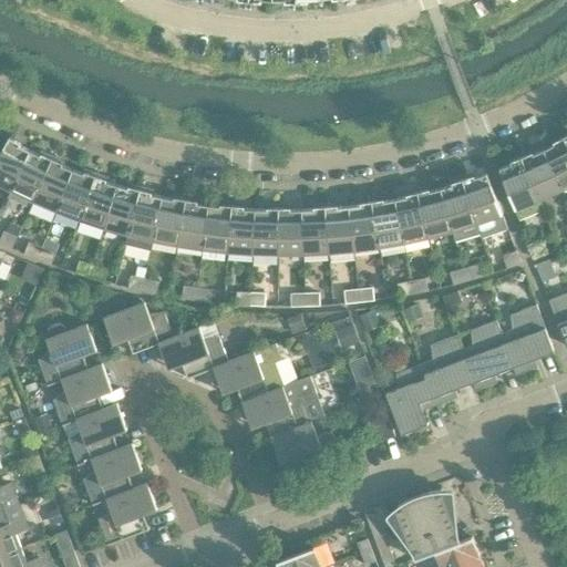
[(553,142),(554,144),(544,148),(563,188),(566,186),(566,142),(564,135),(553,142)]
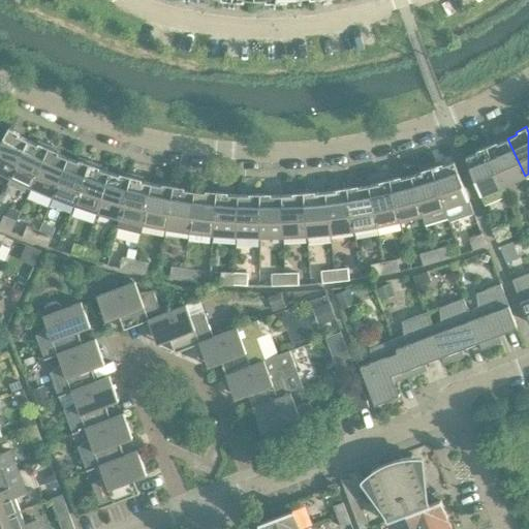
[(8,127),(0,142),(0,172),(8,177),(28,139),(19,134),(20,132),(8,127)]
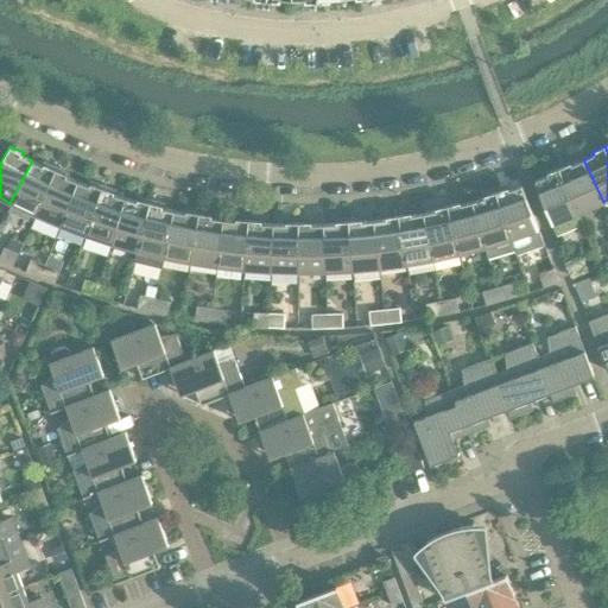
[(571,164),(570,163),(559,168),(580,214),(603,202),(583,159),(571,164)]
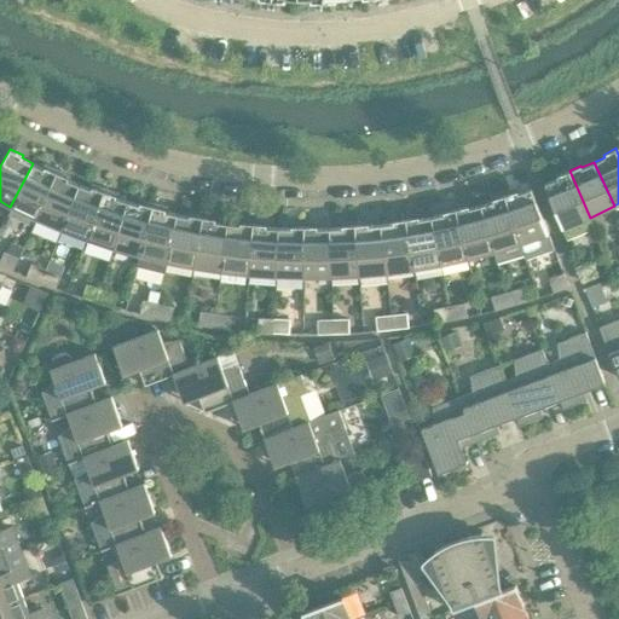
[(45,167),(44,169),(33,163),(10,207),(36,219),(59,173),(45,167)]
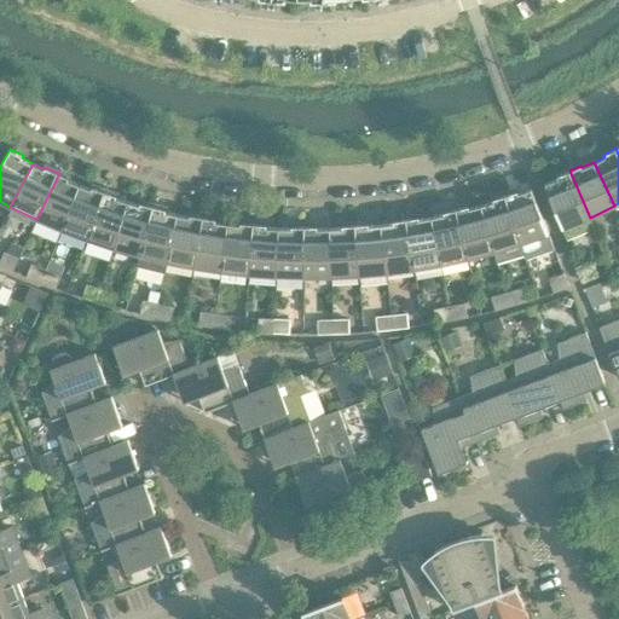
[(566,238),(594,229),(590,218),(570,171),(557,175),(557,178),(544,183),(566,238)]
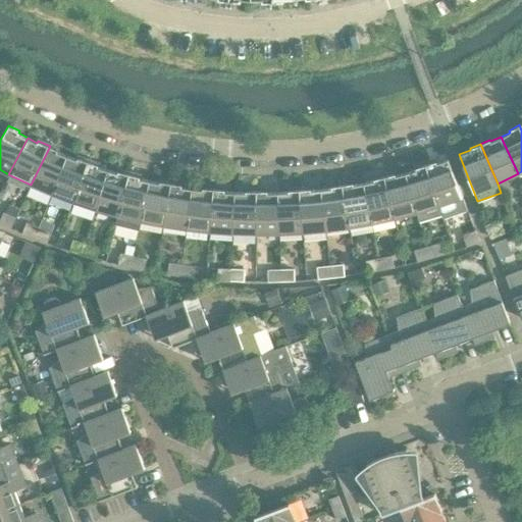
[(58,149),(50,146),(31,185),(51,193),(67,155),(57,151),(58,149)]
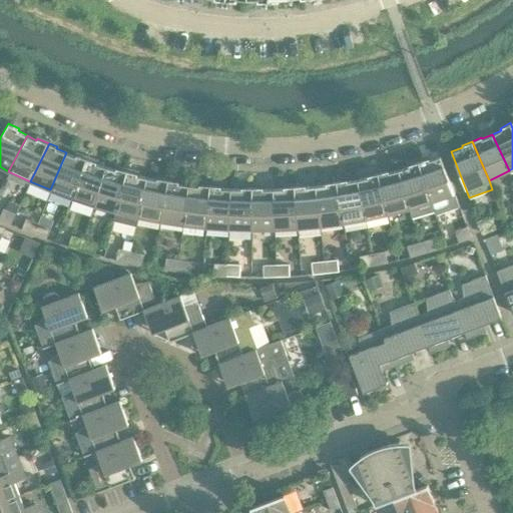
[(76,154),(75,156),(66,152),(50,189),(70,197),(86,158),(76,154)]
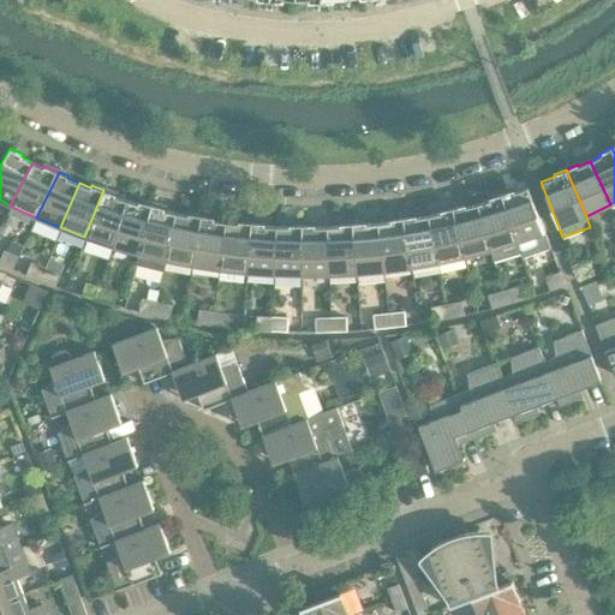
[(514,191),(513,189),(501,193),(520,254),(521,258),(550,248),(527,187),(514,191)]
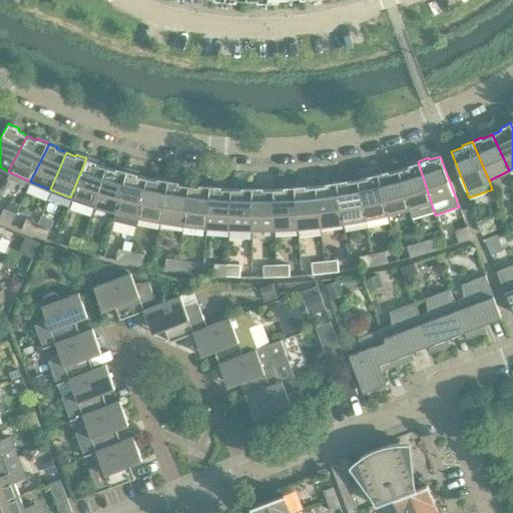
[(96,163),(96,161),(86,158),(70,197),(93,204),(106,166),(96,163)]
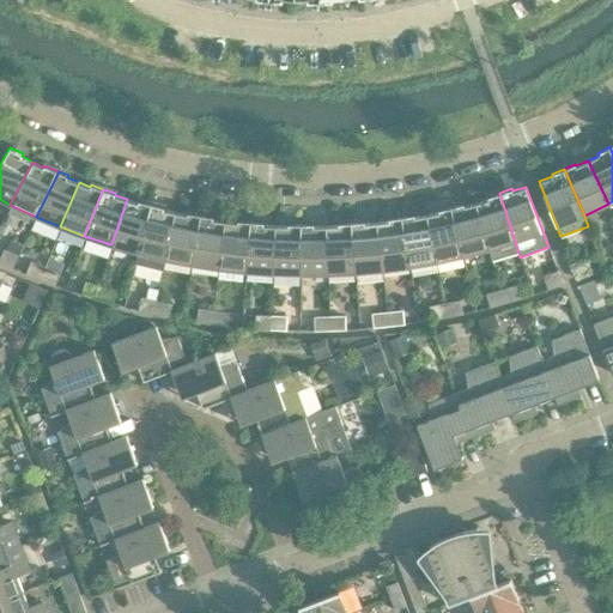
[(490,249),(493,261),(519,253),(499,193),(487,196),(489,199),(477,202),(490,249)]
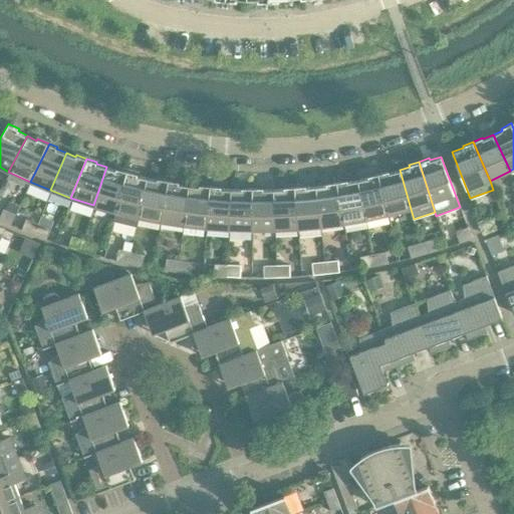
[(116,168),(116,170),(106,167),(93,205),(116,212),(127,171),(116,168)]
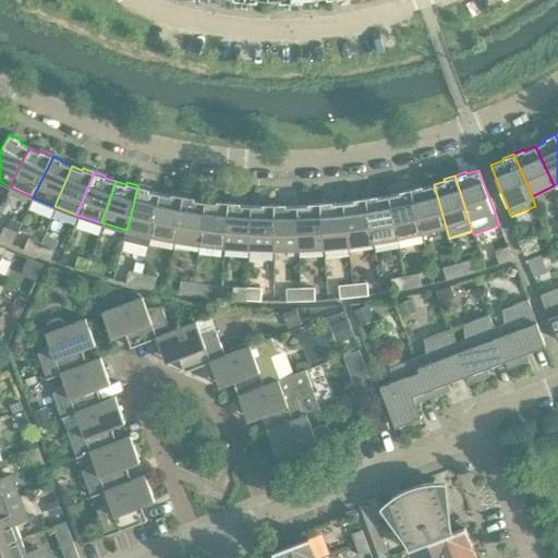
[(423,187),(422,185),(411,187),(422,232),(446,227),(434,184),(423,187)]
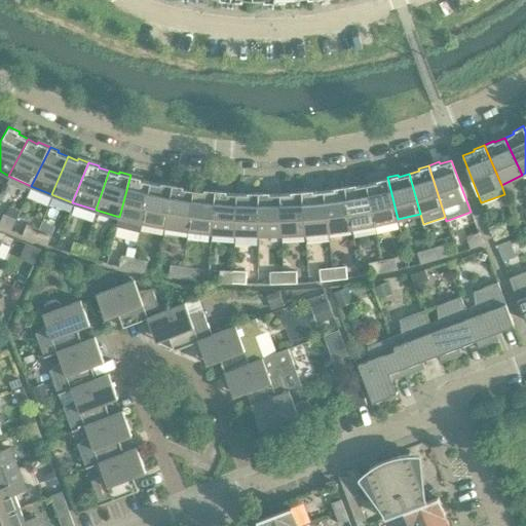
[(140,180),(141,178),(130,175),(119,217),(116,226),(140,232),(142,222),(150,182),(140,180)]
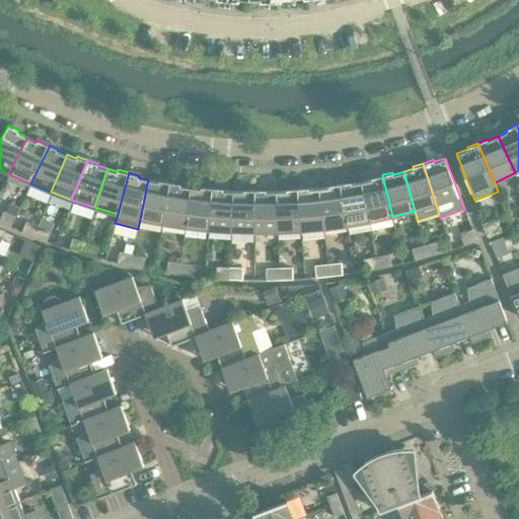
[(371,177),(372,179),(362,181),(368,222),(392,216),(382,174),(371,177)]
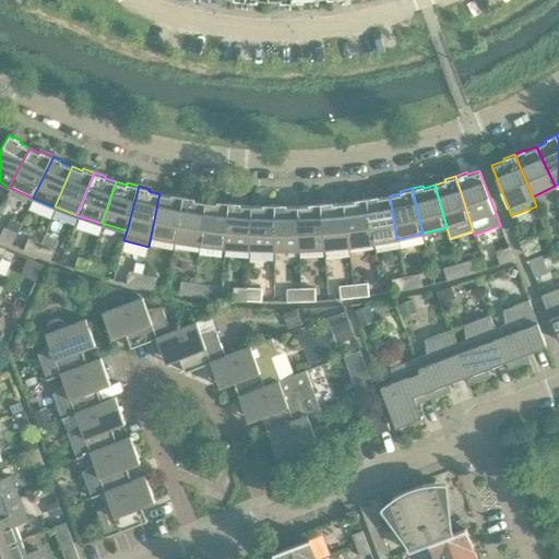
[(171,195),(159,193),(151,236),(175,240),(183,195),(171,193),(171,195)]
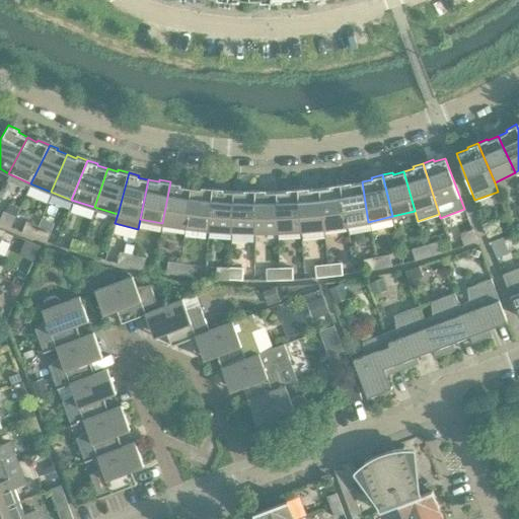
[(190,187),(180,186),(180,183),(170,181),(162,223),(184,227),(190,187)]
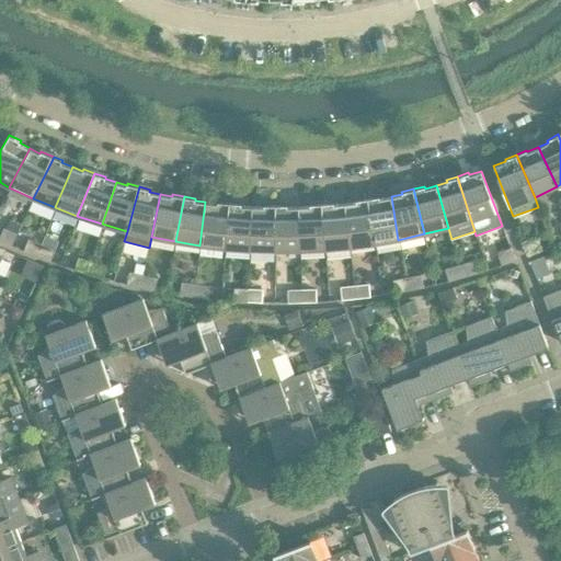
[(379,198),(379,196),(367,197),(375,243),(398,240),(391,196),(379,198)]
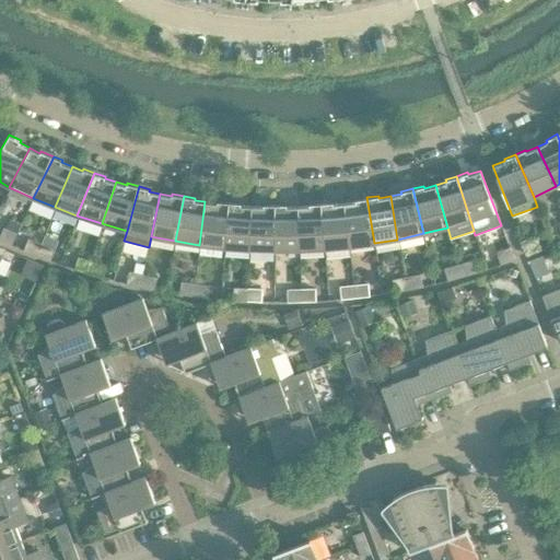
[(356,201),(345,203),(343,203),(348,246),(374,243),(366,197),(356,199),(356,201)]
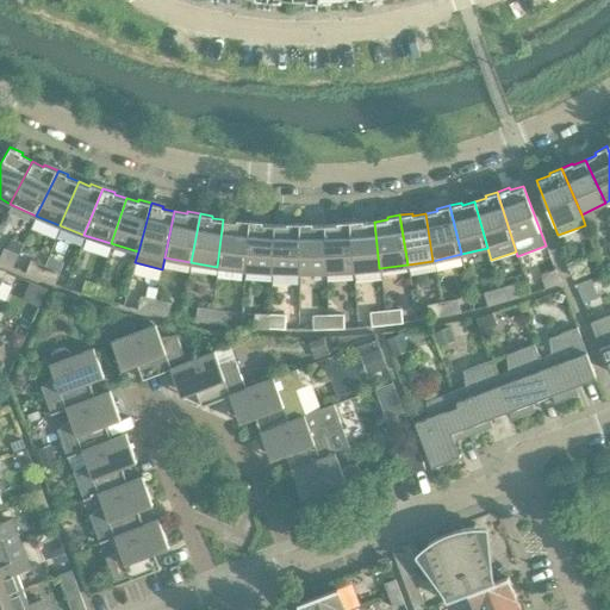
[(237,222),(224,219),(223,219),(217,267),(246,271),(249,219),(237,218),(237,222)]
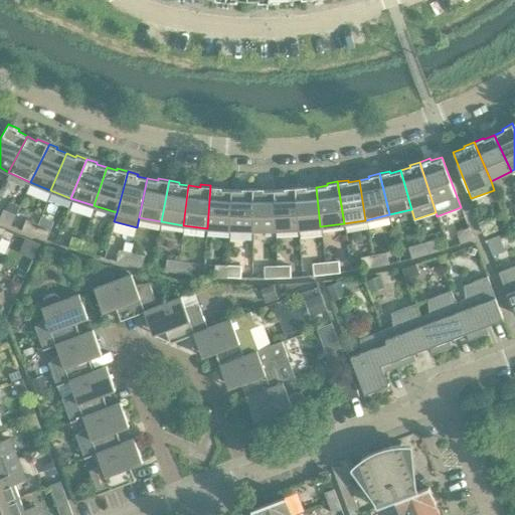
[(221,186),(210,185),(207,228),(228,229),(231,189),(221,188),(221,186)]
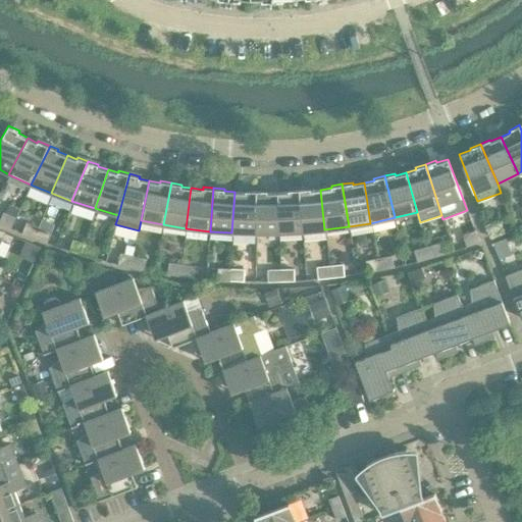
[(311,191),(310,188),(300,189),(303,231),(324,229),(320,190),(311,191)]
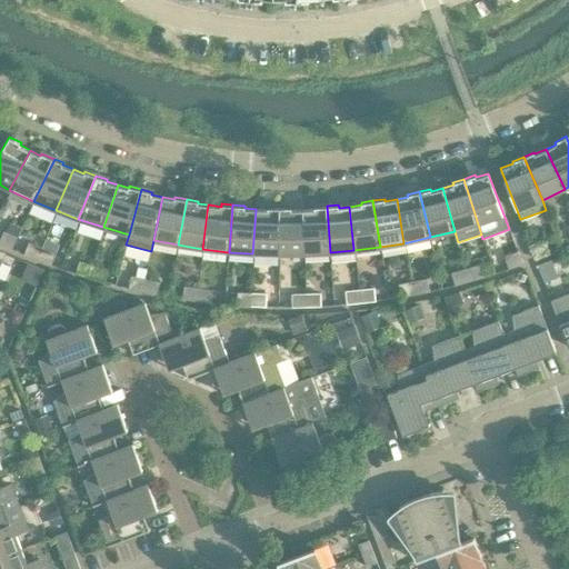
[(315,207),(315,209),(303,210),(303,255),(330,252),(327,206),(315,207)]
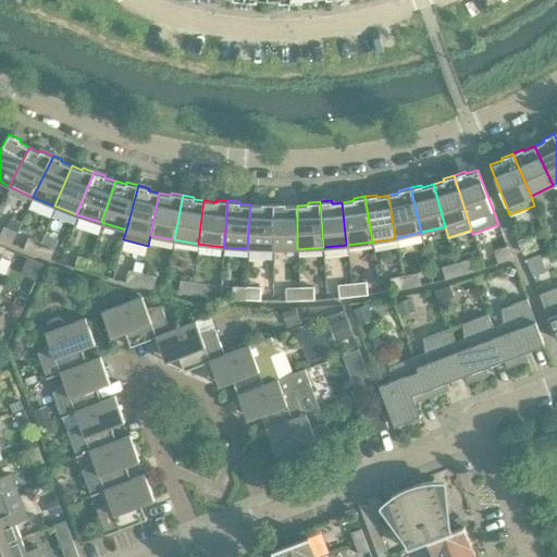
[(262,202),(262,206),(250,205),(247,248),(273,249),(274,203),(262,202)]
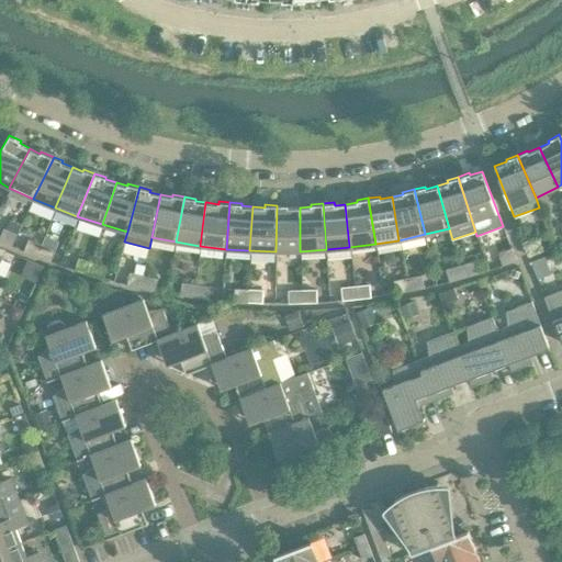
[(288,208),(288,205),(277,205),(276,251),(300,251),(300,208),(288,208)]
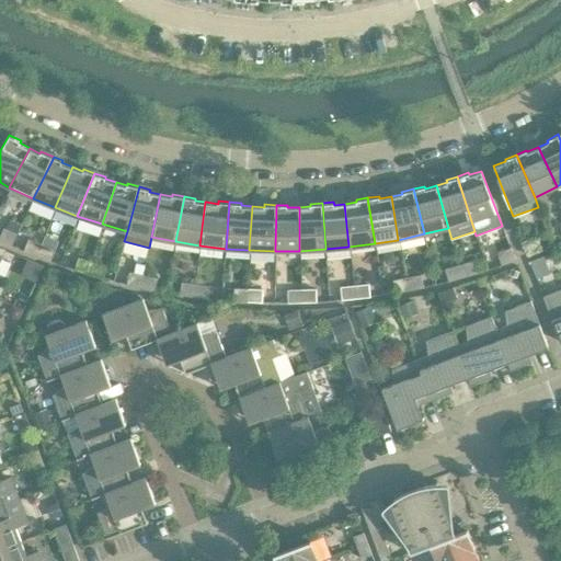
[(9,220),(6,229),(16,233),(20,225),(9,220)]
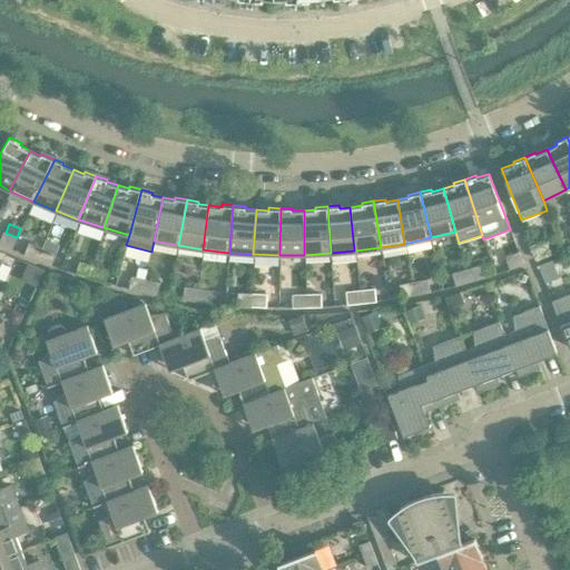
[(3,232),(0,239),(0,244),(12,249),(18,238),(17,237),(6,233),(3,232)]
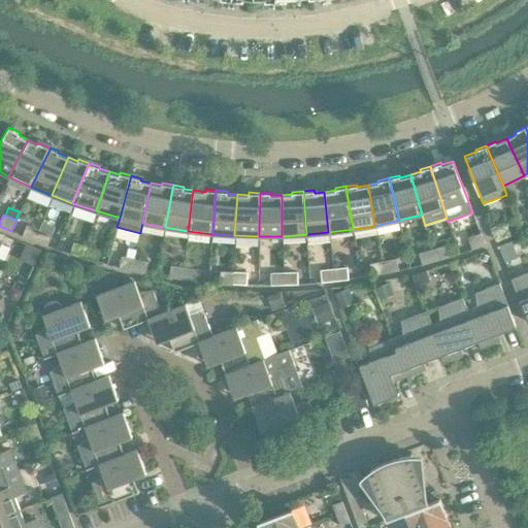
[(509,235),(505,224),(492,229),(496,240),(509,235)]
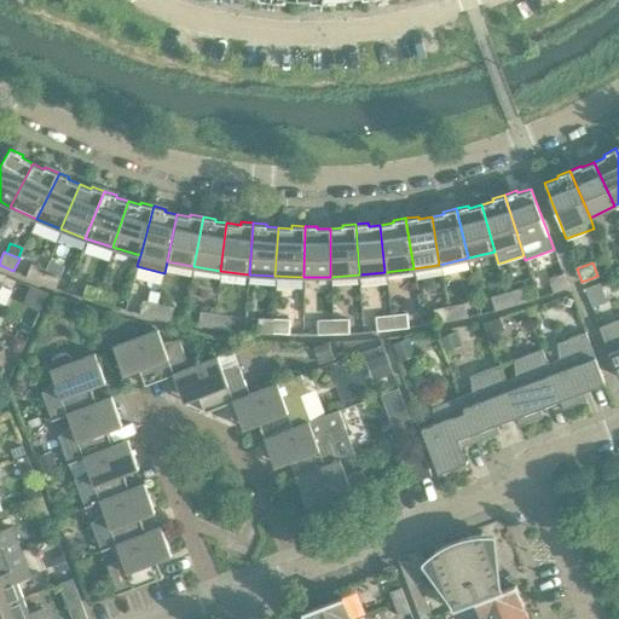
[(32,265),(27,277),(40,283),(46,270),(32,265)]
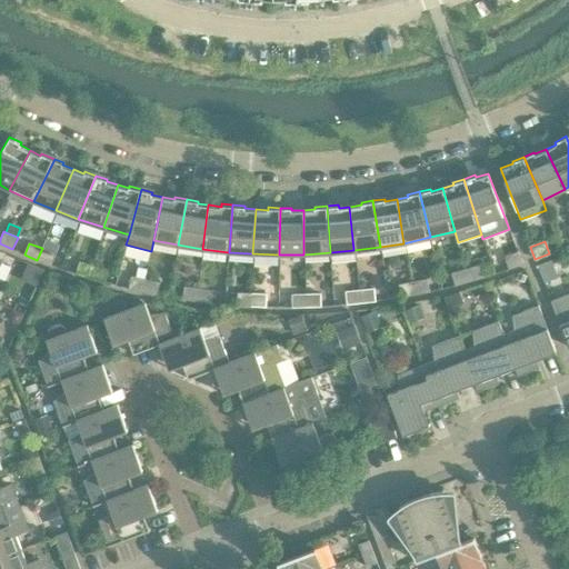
[(51,265),(56,253),(42,248),(37,260),(51,265)]
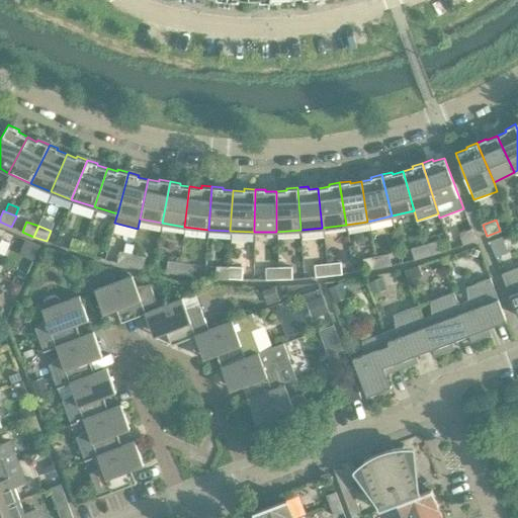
[(471,229),(459,234),(463,245),(476,240),(471,229)]
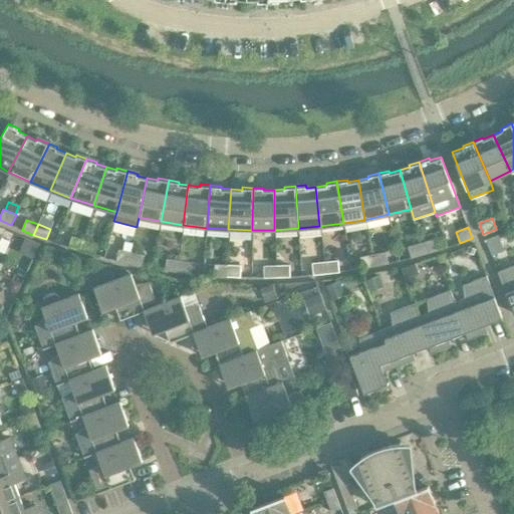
[(485,239),(490,251),(491,251),(504,246),(499,234),(486,239),(485,239)]
